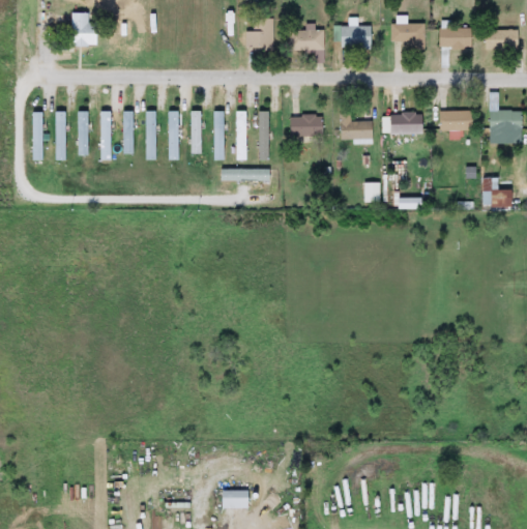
[(71,45),(71,12),(96,12),(96,45),(71,45)]
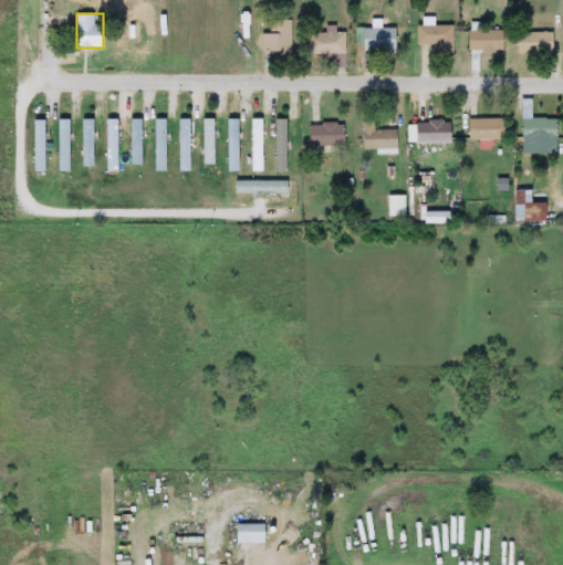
[(294,18),(294,52),(263,52),(263,32),(272,32),(272,18),(294,18)]
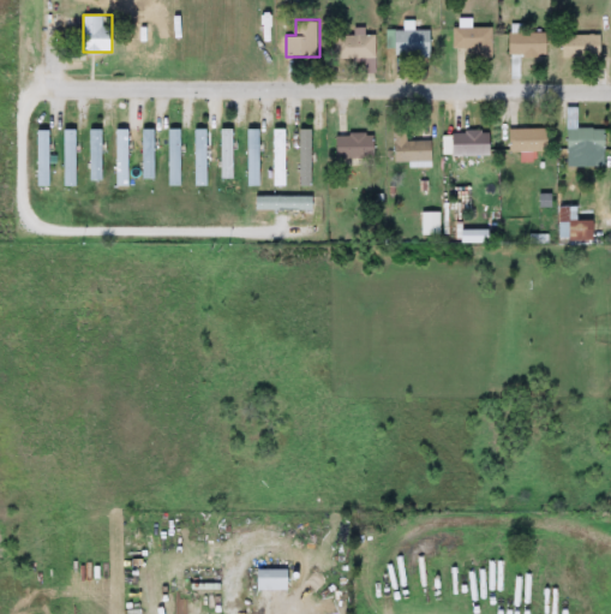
[(493,27),(493,57),(475,57),(475,48),(454,48),(454,27),(493,27)]
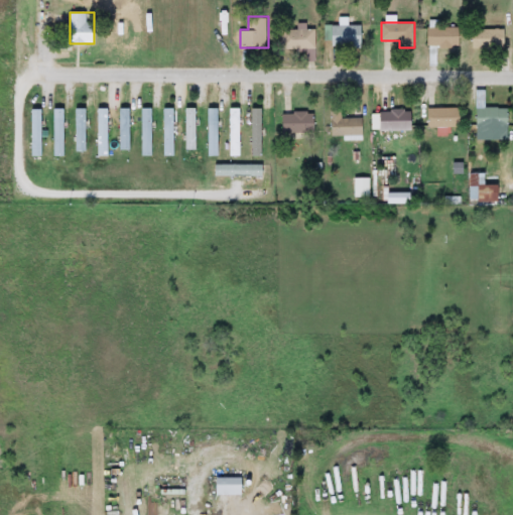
[(329,44),(329,25),(362,25),(362,44),(329,44)]
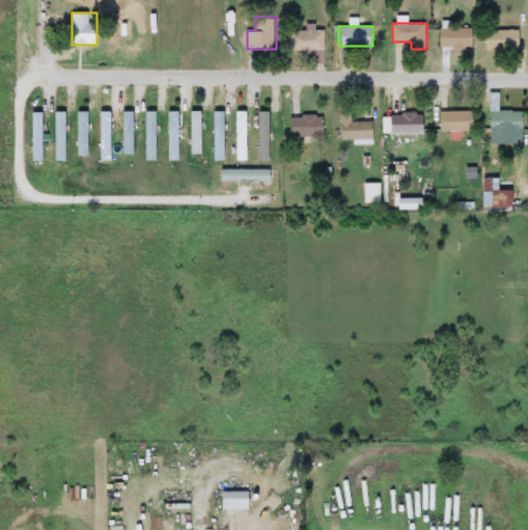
[(440,47),(440,28),(475,28),(475,47),(440,47)]
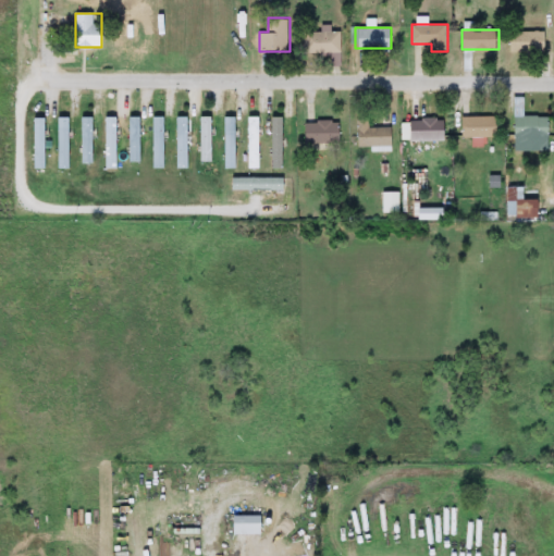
[(509,51),(509,31),(546,31),(546,51),(509,51)]
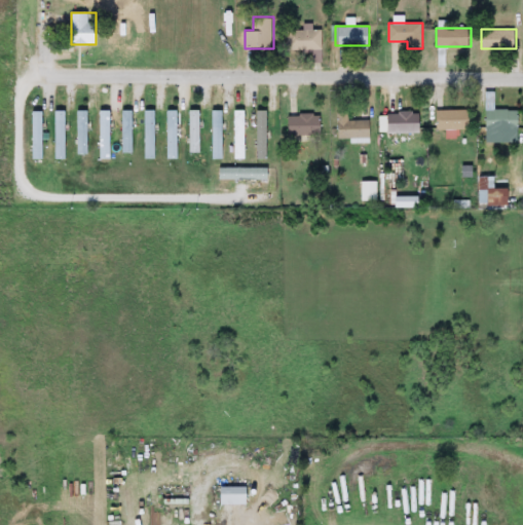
[(287,30),(320,30),(320,49),(287,49),(287,30)]
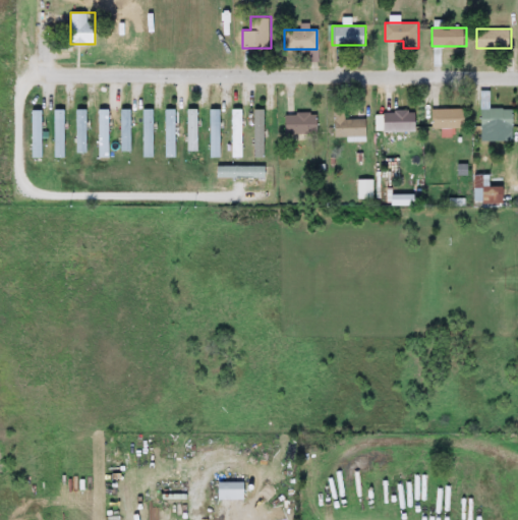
[(481,127),(481,92),(491,92),(491,109),(513,109),(513,127),(481,127)]
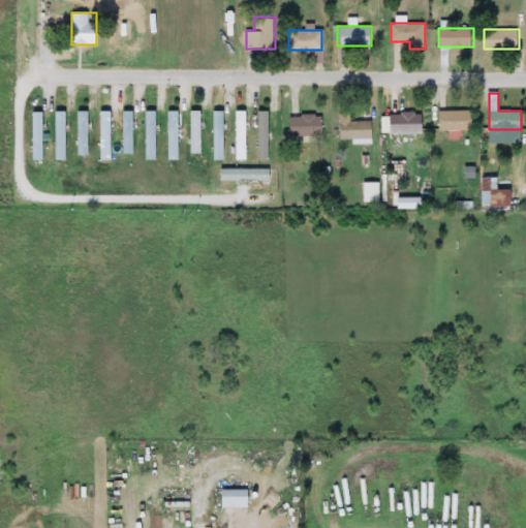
[(438,111),(470,111),(470,129),(438,129),(438,111)]
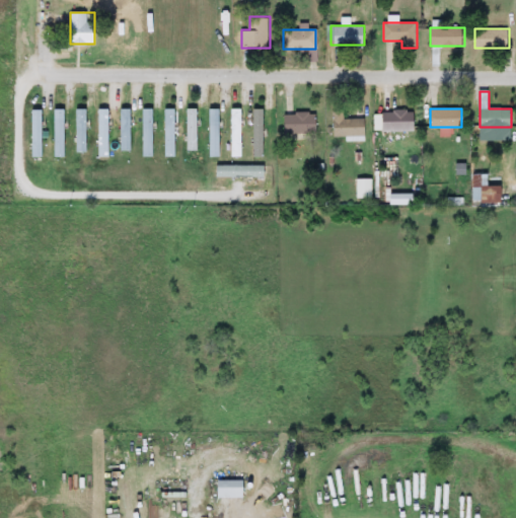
[(334,136),(335,111),(345,111),(345,119),(365,119),(365,137),(334,136)]
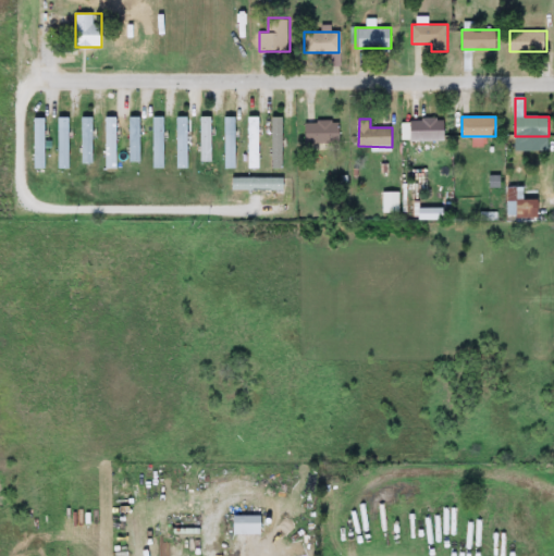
[(444,119),(444,140),(408,140),(408,119),(444,119)]
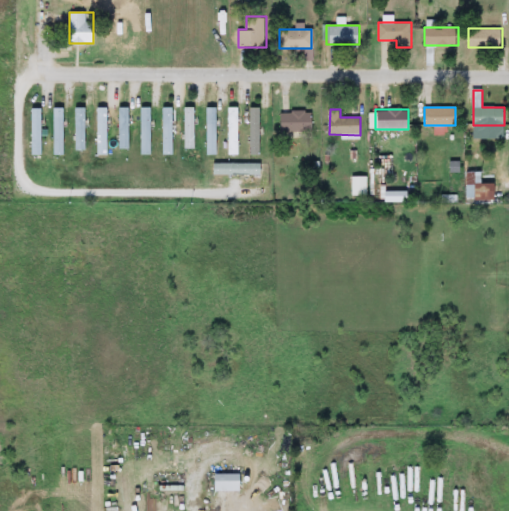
[(313,132),(279,132),(279,111),(313,111),(313,132)]
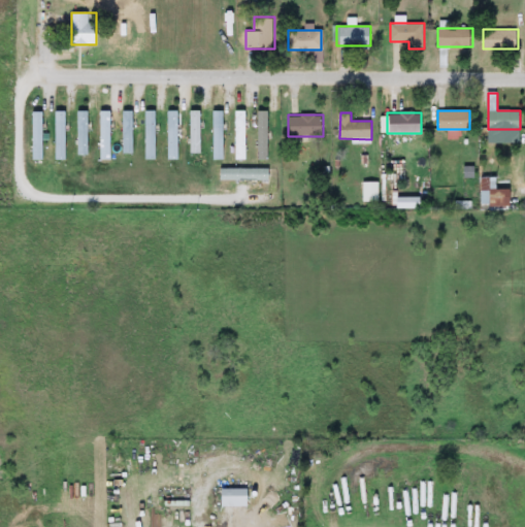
[(481,189),(509,189),(509,205),(481,205),(481,189)]
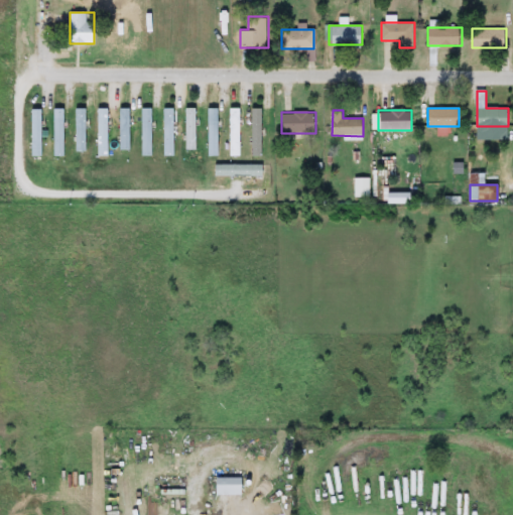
[(215,495),(215,477),(241,477),(241,495),(215,495)]
